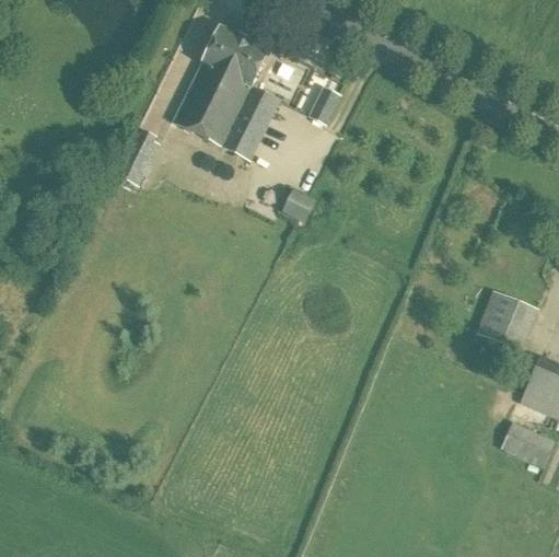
[(248,160),(279,101),(249,88),(268,49),(219,25),(171,122),(248,160)]
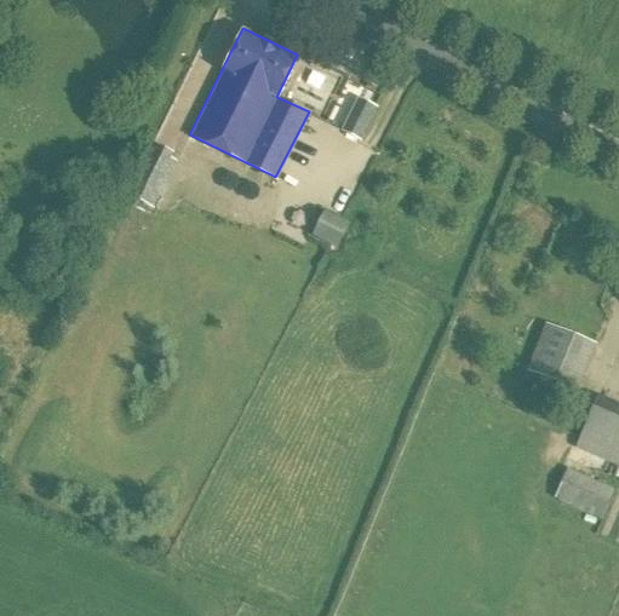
[(194,86),(183,114),(194,119),(206,91),(194,86)]
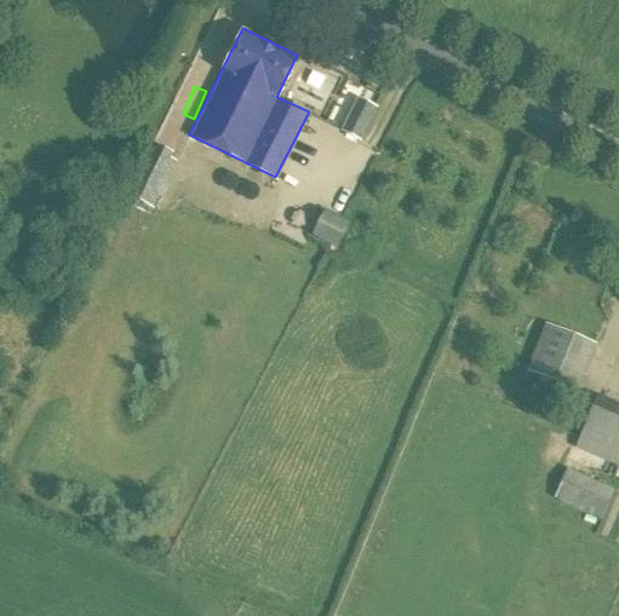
[(153,202),(173,161),(167,157),(170,150),(150,140),(126,189),(153,202)]
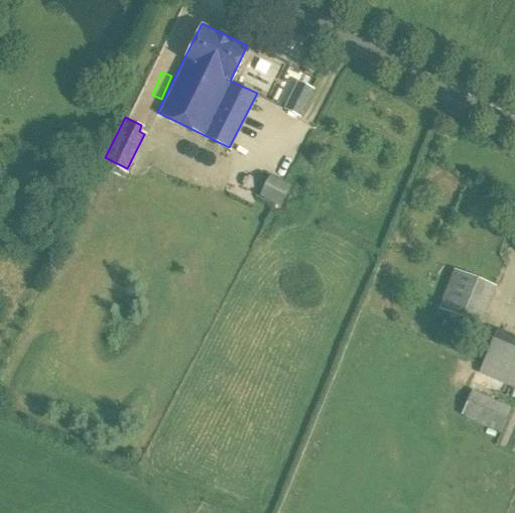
[(290,184),(269,174),(259,195),(279,206),(290,184)]
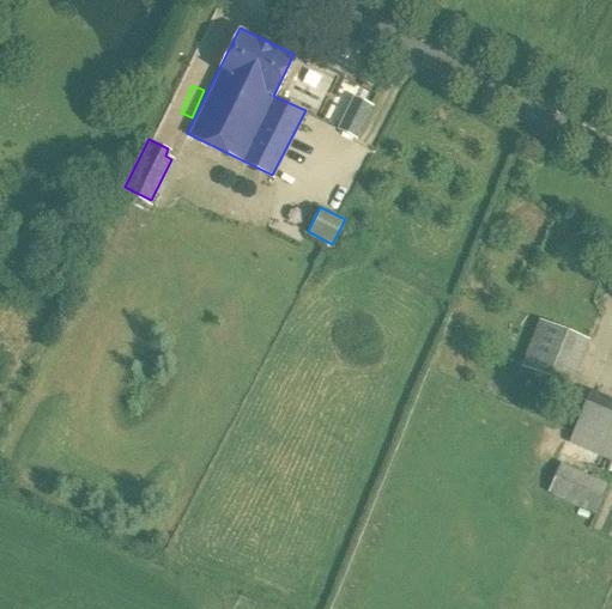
[(569,383),(588,338),(538,317),(520,364),(569,383)]
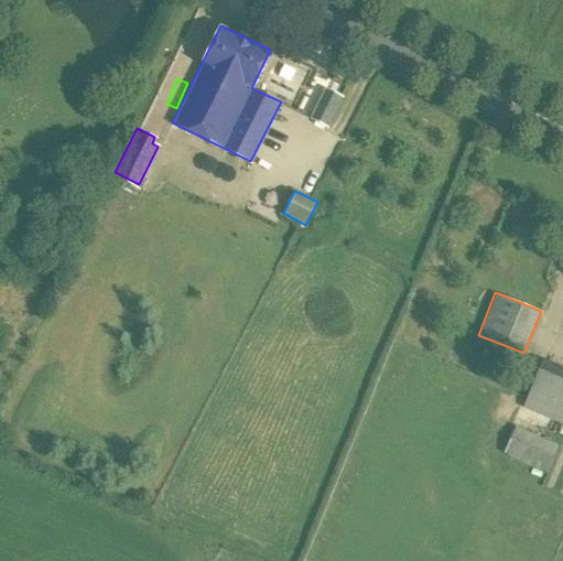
[(495,358),(511,365),(516,354),(499,348),(495,358)]
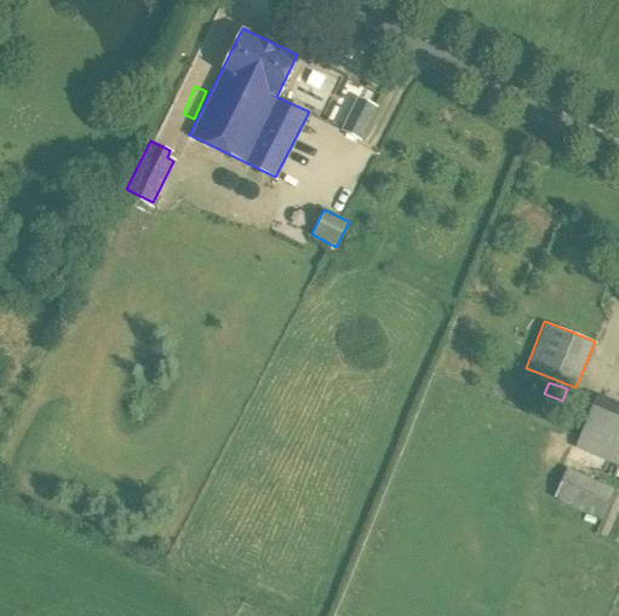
[(618,464),(618,402),(596,393),(574,445),(618,464)]
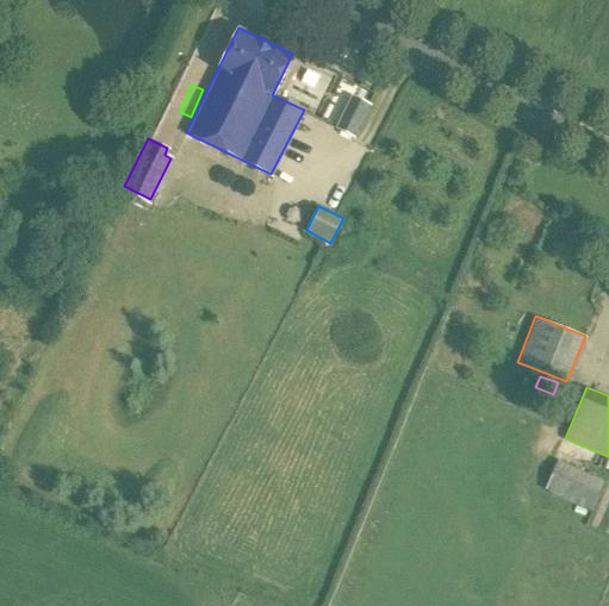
[(580,460),(567,454),(564,462),(558,460),(540,501),(584,520),(608,467),(582,456),(580,460)]
